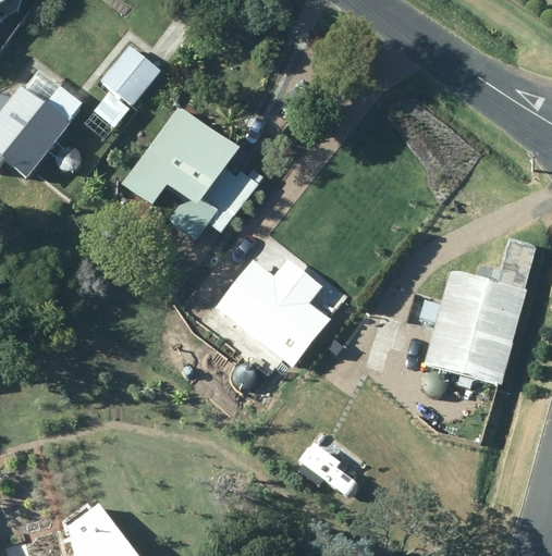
[(126,45),(99,79),(131,104),(159,71),(126,45)]
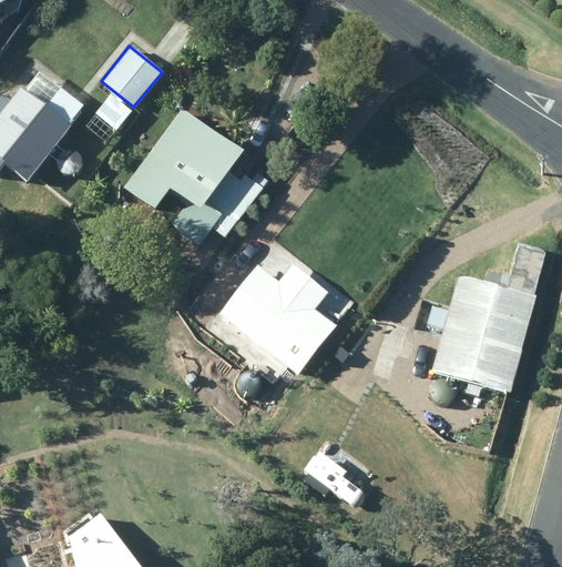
[(28,181),(72,125),(22,87),(9,102),(0,95),(0,163),(2,161),(28,181)]
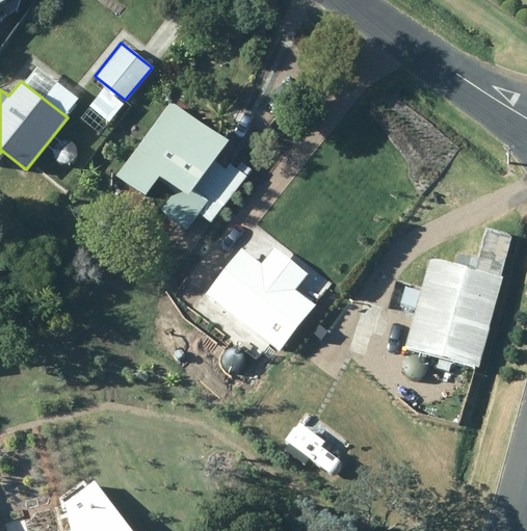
[(230,140),(169,100),(117,176),(147,195),(160,176),(176,186),(160,210),(186,229),(198,213),(211,221),(240,178),(216,160),(230,140)]
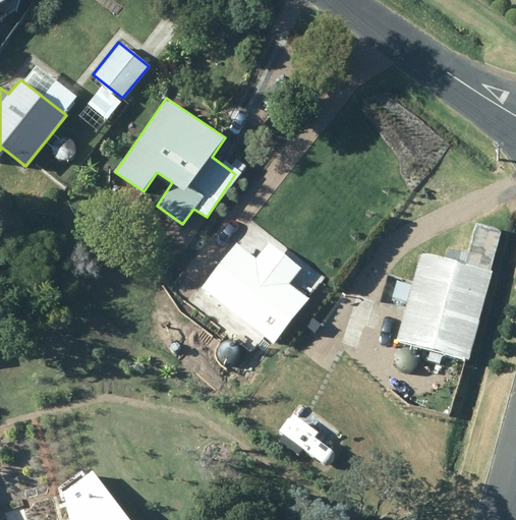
[(259,344),(267,351),(304,307),(288,293),(308,270),(249,219),(196,292),(230,323),(220,334),(246,358),(259,344)]
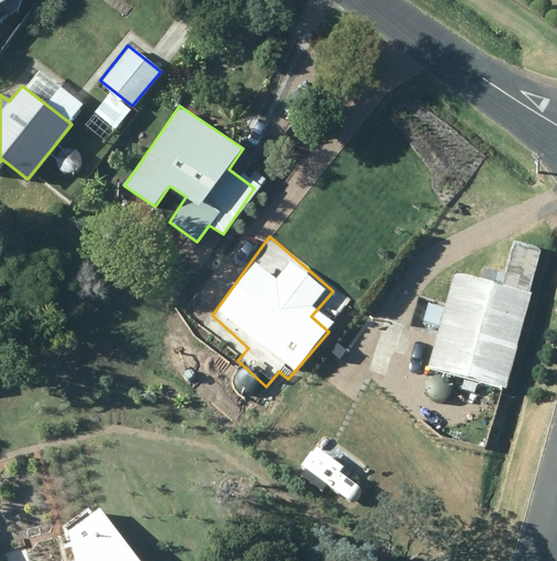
[(502,386),(538,247),(513,240),(501,283),(455,271),(429,367),(502,386)]
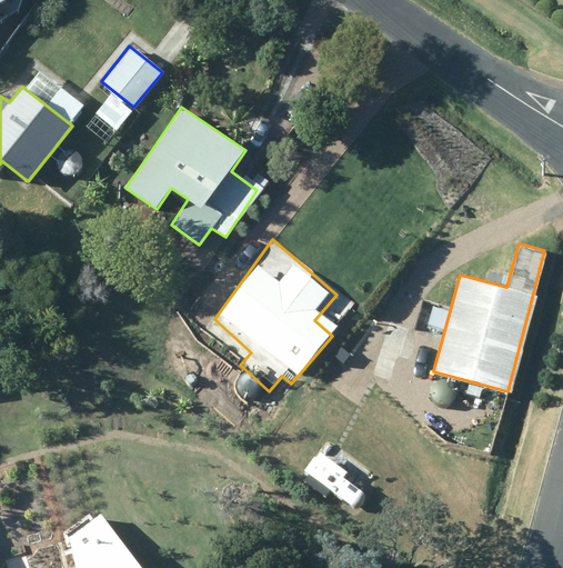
[(129,567),(90,514),(59,535),(68,567),(129,567)]
